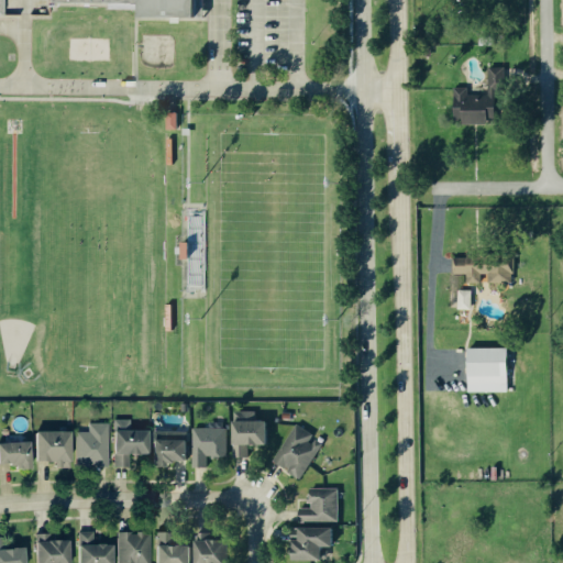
[(0,0),(201,0),(201,21),(0,17),(0,0)]
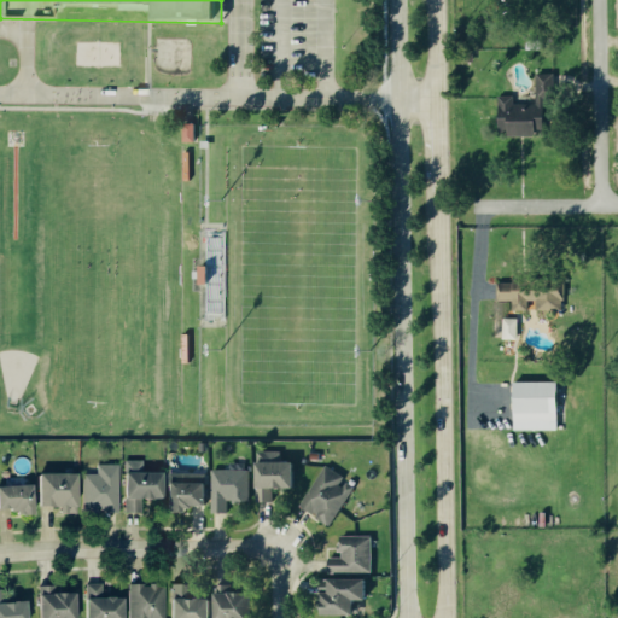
[(547,134),(548,98),(555,98),(555,74),(538,73),(537,104),(506,104),(506,118),(511,118),(511,122),(503,122),(503,127),(512,127),(512,134),(547,134)]
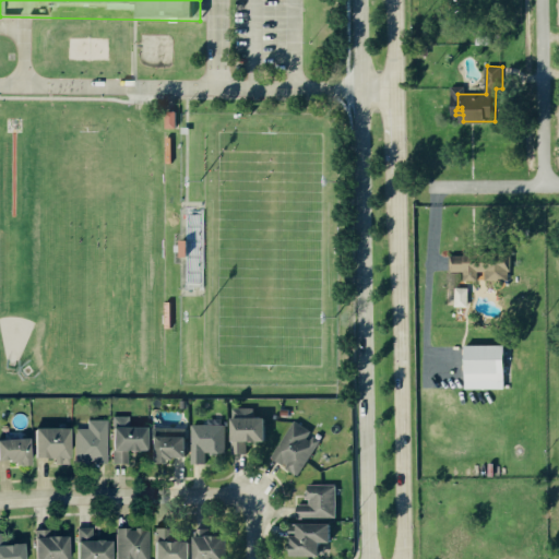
[(179,111),(169,110),(168,126),(178,127),(179,111)]
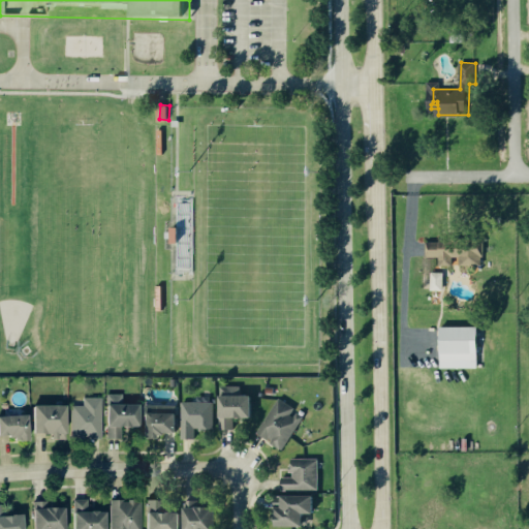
[(428,256),(440,256),(440,265),(461,265),(461,266),(484,265),(484,239),(427,239),(428,256)]
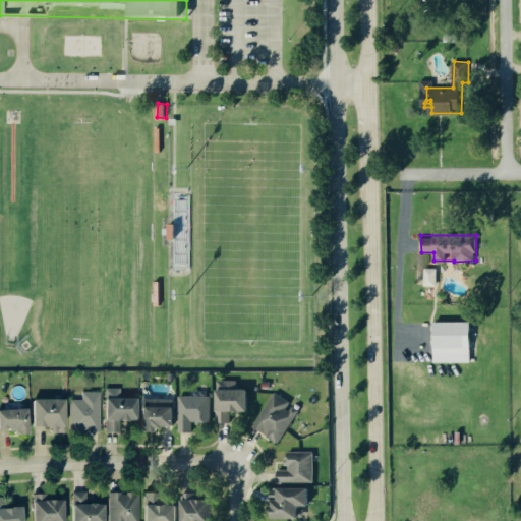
[(435,287),(422,286),(422,269),(435,270),(435,287)]
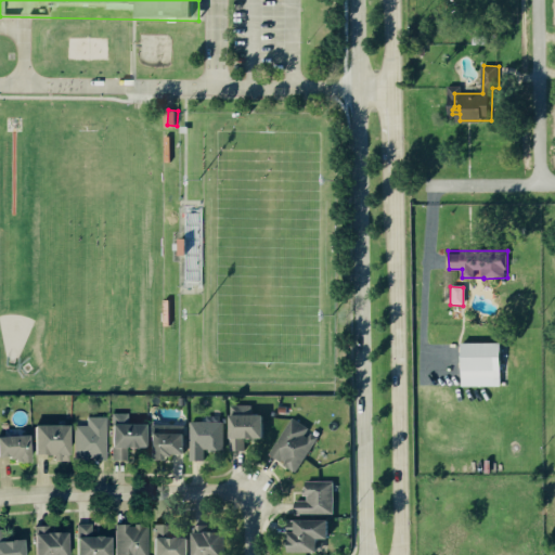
[(461,344),(500,343),(500,385),(462,386),(461,344)]
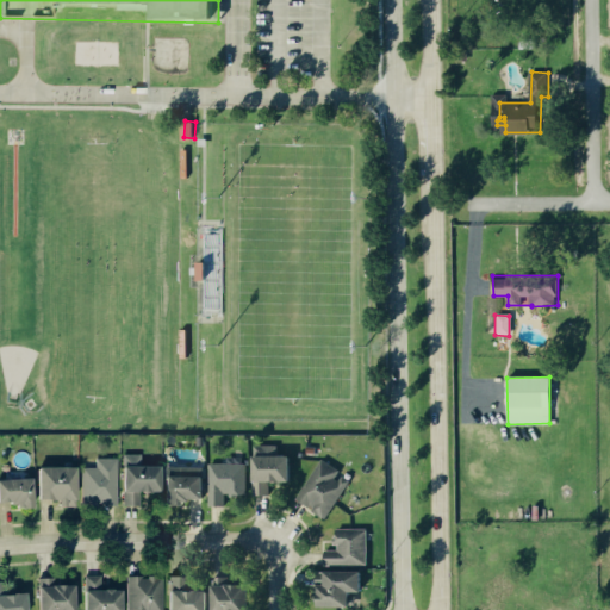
[(294,455),(278,455),(278,444),(259,444),(257,480),(294,481),(294,455)]
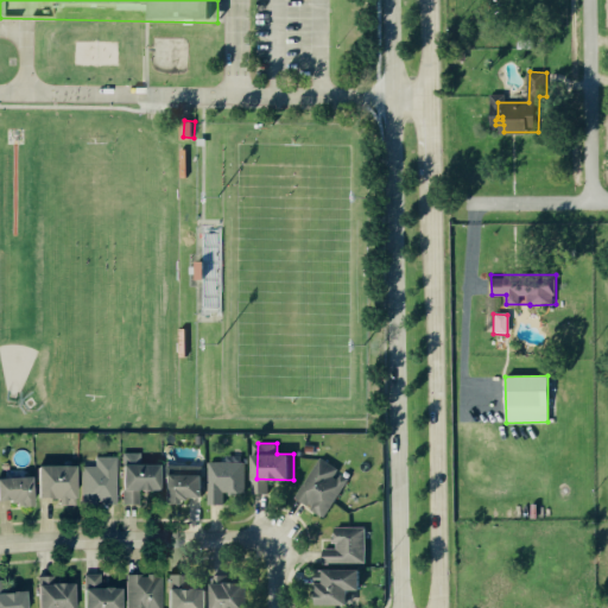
[(120,456),(99,456),(99,467),(87,467),(87,476),(99,475),(99,489),(99,501),(120,501),(120,456)]
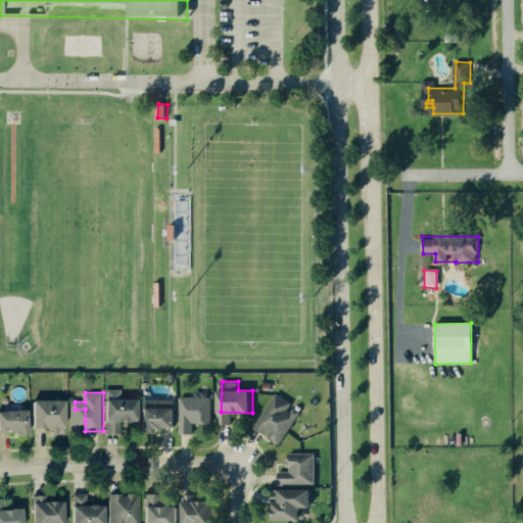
[(292,401),(277,393),(270,408),(284,416),(292,401)]
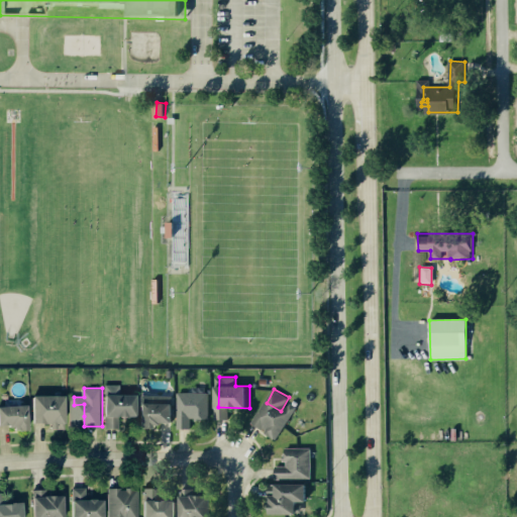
[(210,392),(178,393),(179,428),(192,428),(192,420),(210,419),(210,392)]
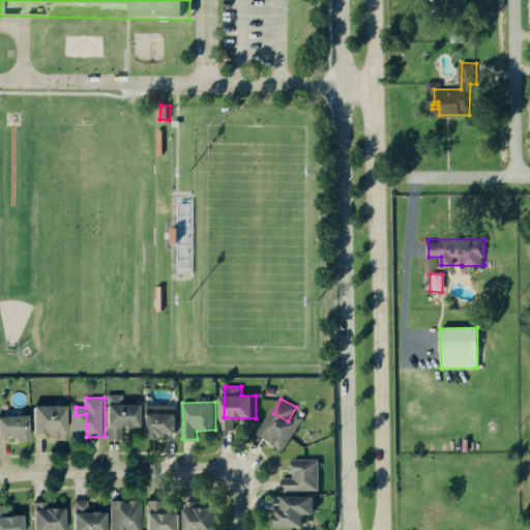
[(131,417),(131,405),(114,406),(114,410),(121,409),(122,418),(131,417)]
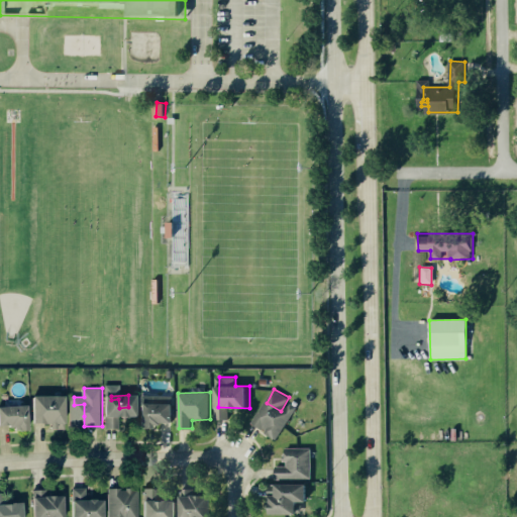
[(174,395),(144,395),(144,425),(176,425),(176,402),(174,402),(174,395)]
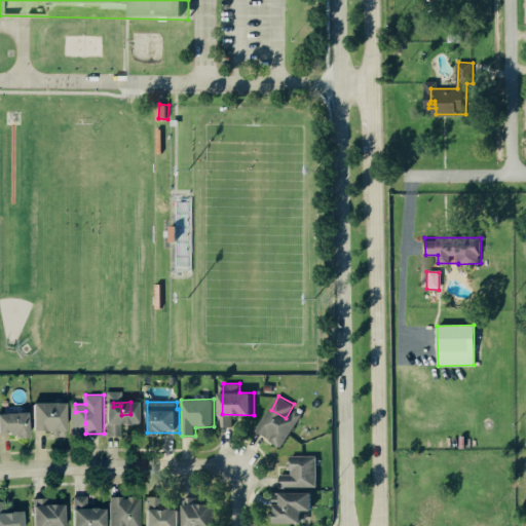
[(34,404),(66,404),(65,431),(57,431),(57,437),(50,437),(50,431),(33,431),(34,404)]
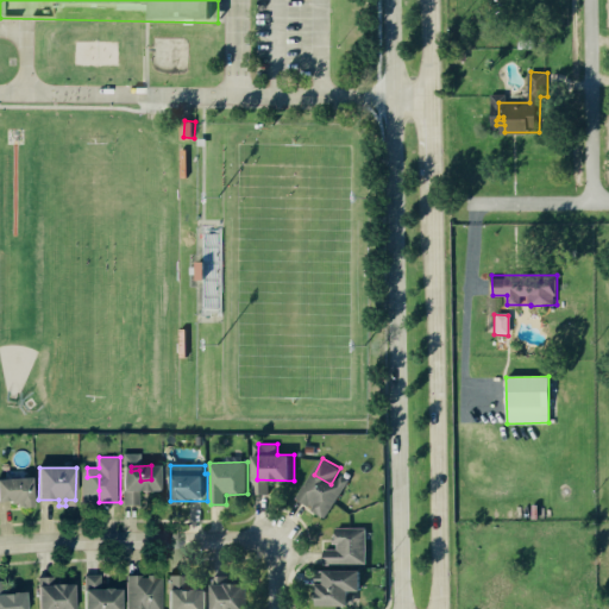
[(0,479),(32,478),(33,508),(17,508),(17,504),(11,506),(11,502),(0,502),(0,479)]
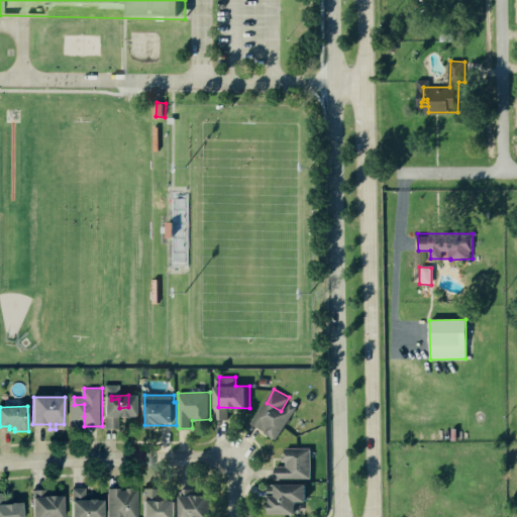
[(277,479),(313,479),(313,447),(287,448),(287,467),(277,467),(277,479)]
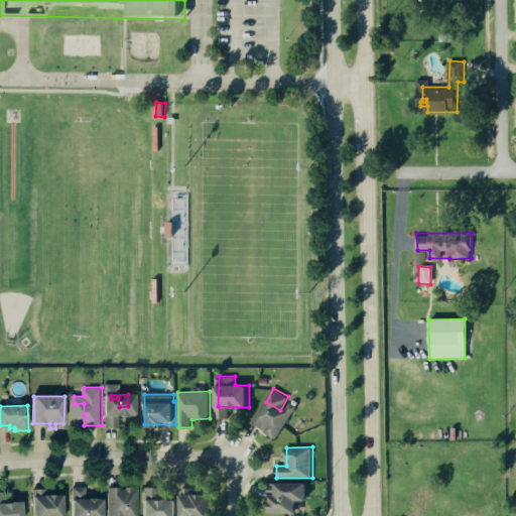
[(310,500),(310,484),(279,483),(279,494),(273,494),(273,512),(299,513),(299,500),(310,500)]
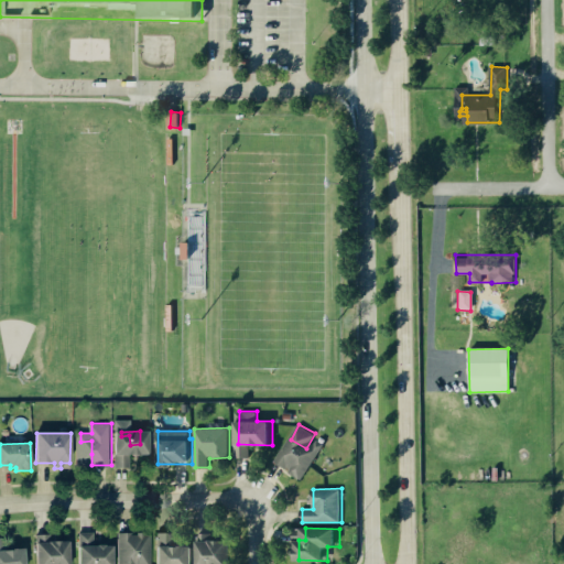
[(97,544),(97,532),(84,533),(85,563),(115,563),(115,544),(97,544)]
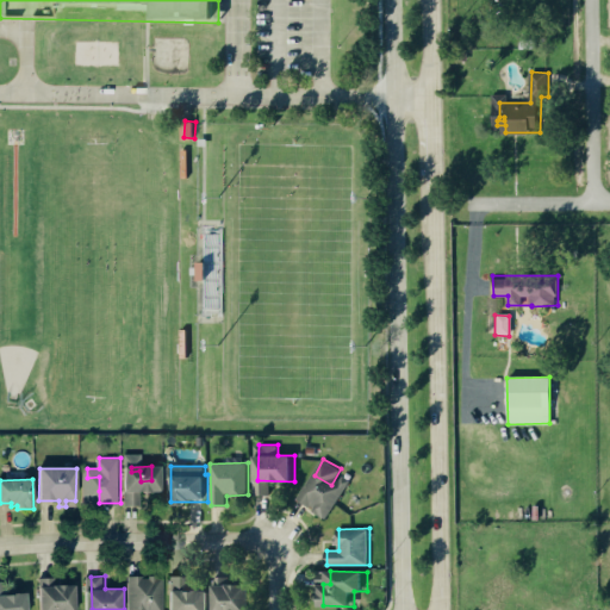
[(131,576),(130,609),(166,609),(167,577),(131,576)]
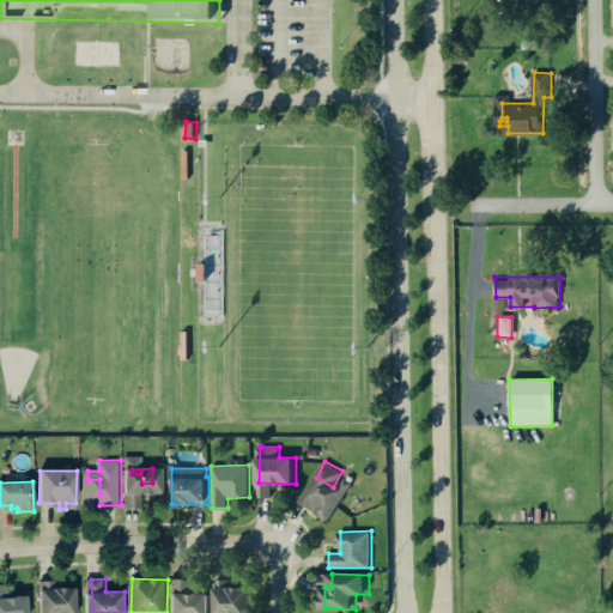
[(174,612),(212,612),(213,593),(189,592),(190,580),(176,578),(174,612)]
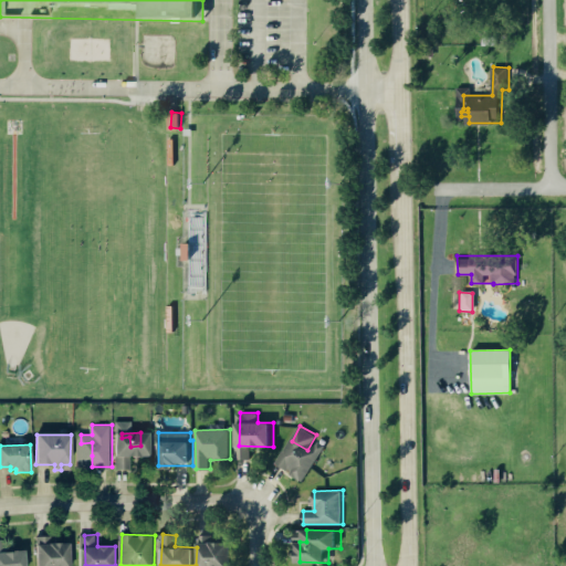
[(41,565),(74,565),(74,543),(54,543),(54,536),(41,536),(41,565)]
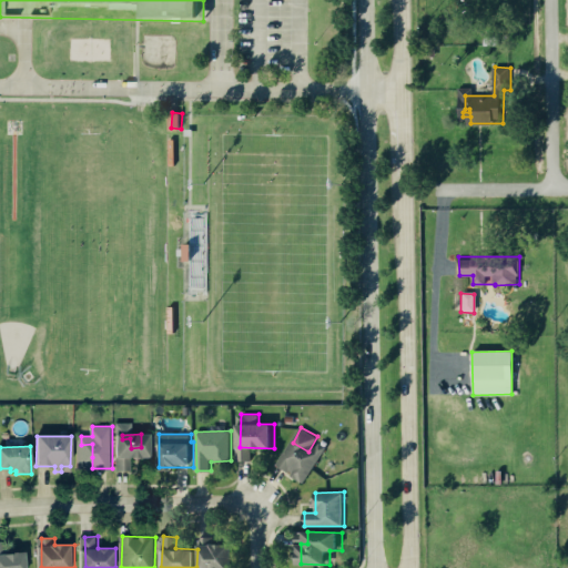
[(30,567),(30,553),(7,554),(7,541),(0,541),(0,567),(30,567)]
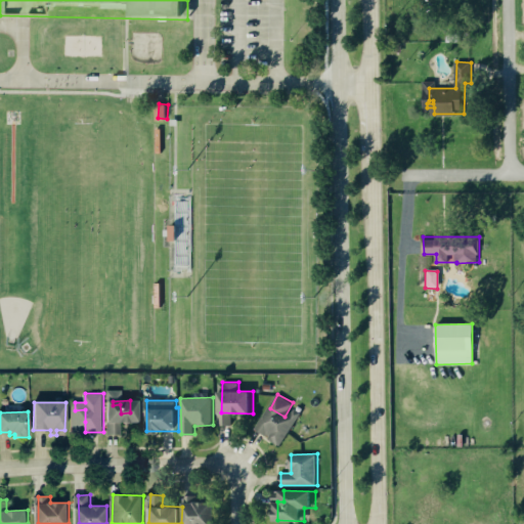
[(185,523),(216,523),(217,501),(186,501),(185,523)]
